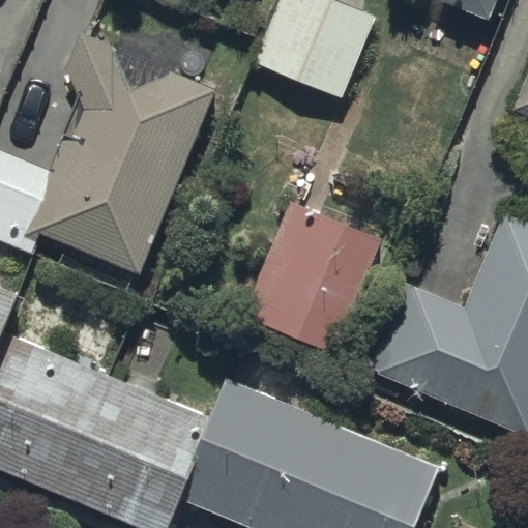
[(279,0),(254,63),(343,98),(375,17),(334,0),(279,0)]
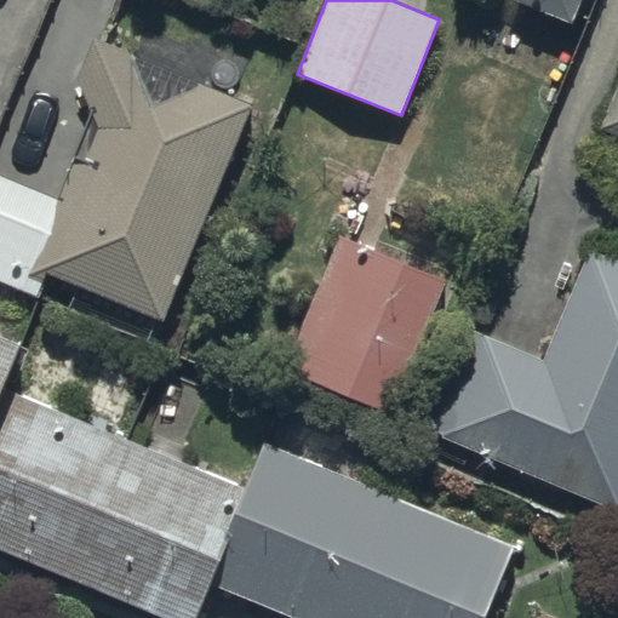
[(502,0),(501,4),(570,30),(581,0),(502,0)]
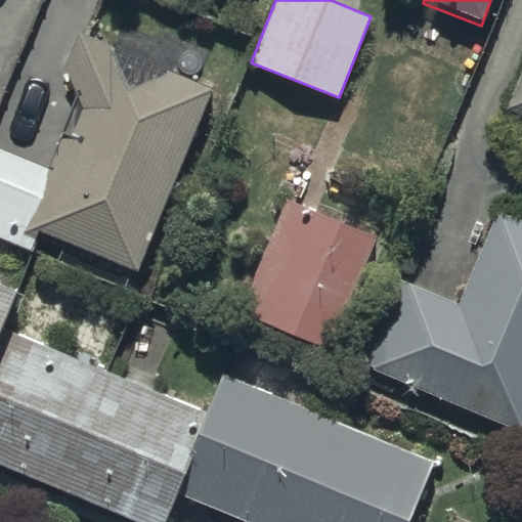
[(0,236),(29,249),(37,227),(137,269),(214,89),(83,35),(68,69),(86,107),(73,139),(63,135),(48,170),(0,148),(0,236)]
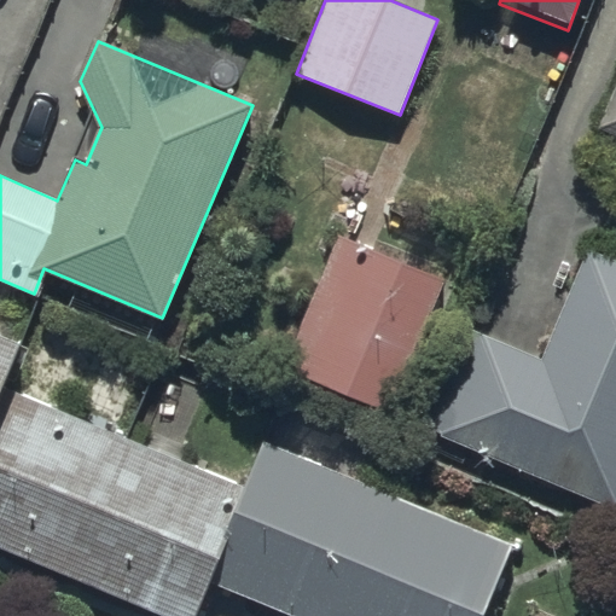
[(615,81),(597,128),(615,137),(615,81)]
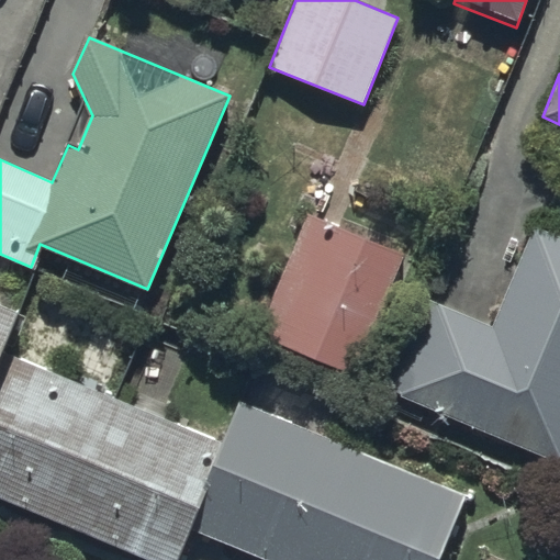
[(355,373),(405,250),(308,210),(257,333),(355,373)]
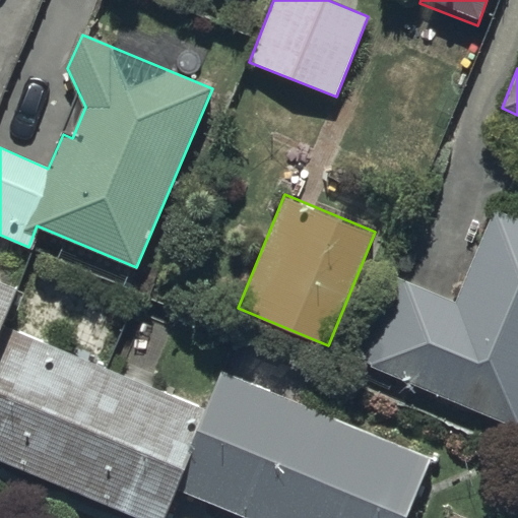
[(517,430),(517,218),(495,209),(456,302),(389,274),(353,363),(517,430)]
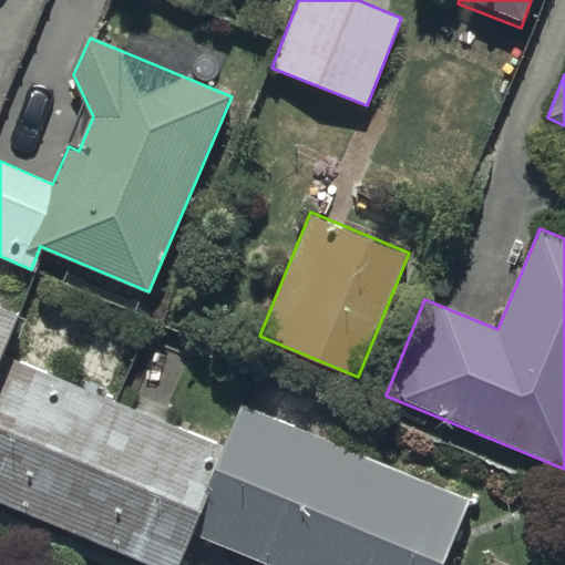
[(0,366),(23,311),(0,301),(0,366)]
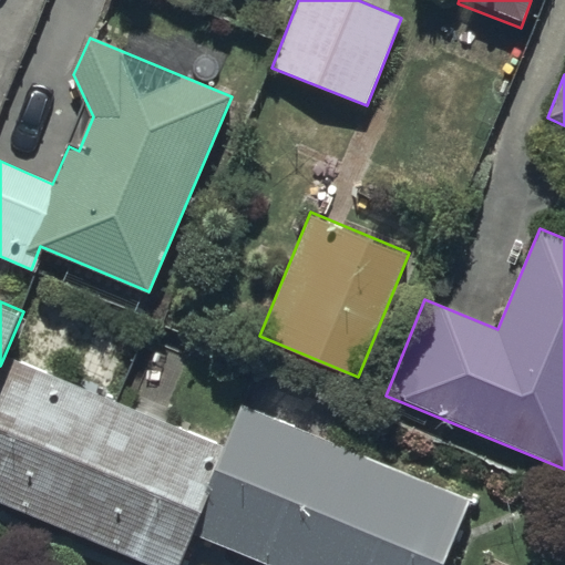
[(176,564),(191,532),(226,444),(4,352),(0,362),(0,499),(158,564),(176,564)]
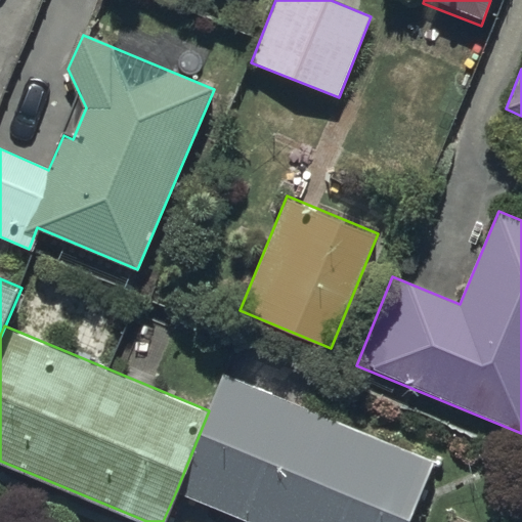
[(209,410),(176,491),(253,521),(406,521),(432,460),(223,376),(209,410)]
